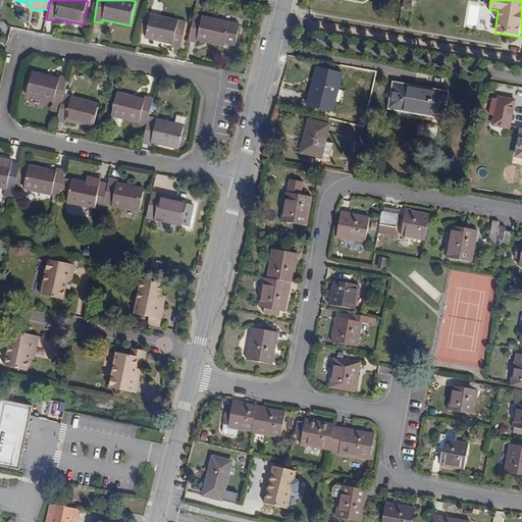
[(180,50),(187,22),(150,14),(145,39),(172,45),(171,48),(180,50)]
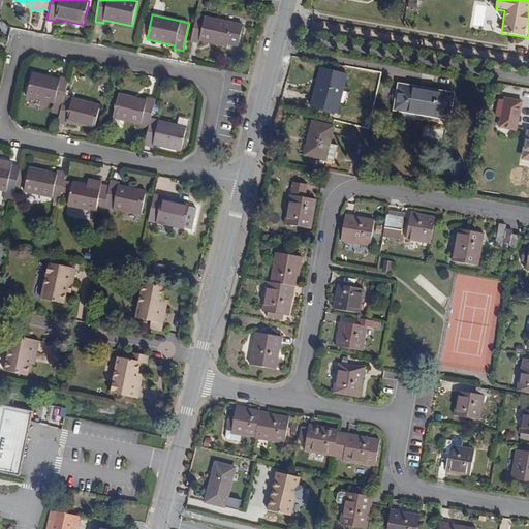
[(239,48),(244,27),(195,16),(190,42),(198,44),(199,41),(228,48),(228,44),(239,48)]
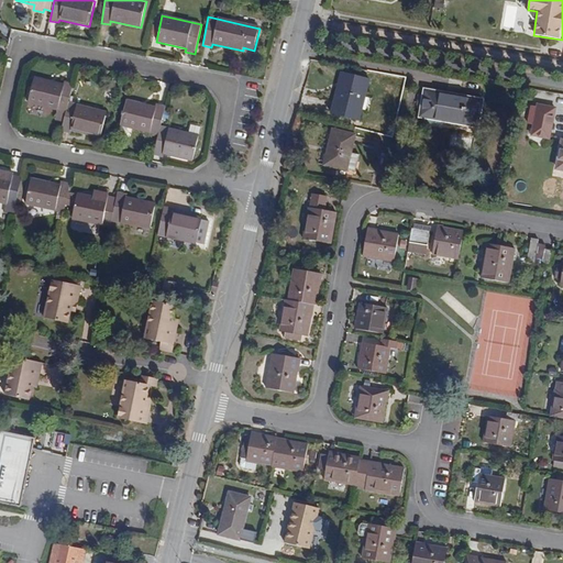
[(365,97),(370,79),(342,73),(332,113),(360,120),(363,110),(357,108),(361,96),(365,97)]
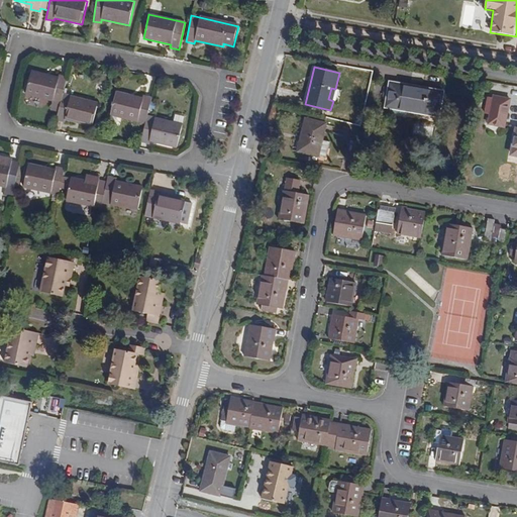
[(63,94),(68,77),(59,75),(59,77),(31,71),(25,94),(53,101),(49,109),(59,112),(63,94)]
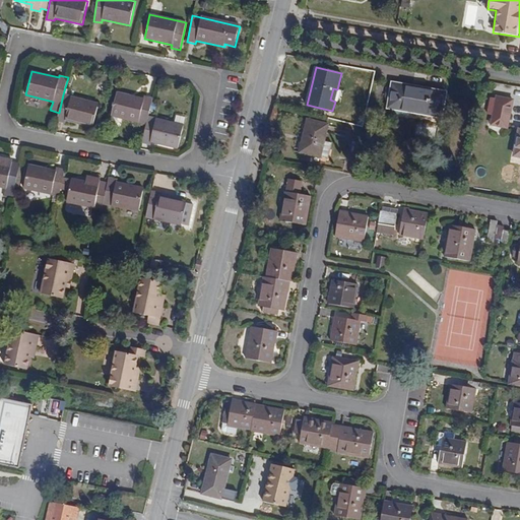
[(444,93),(394,85),(390,107),(394,107),(392,115),(409,118),(410,110),(441,115),(444,93)]
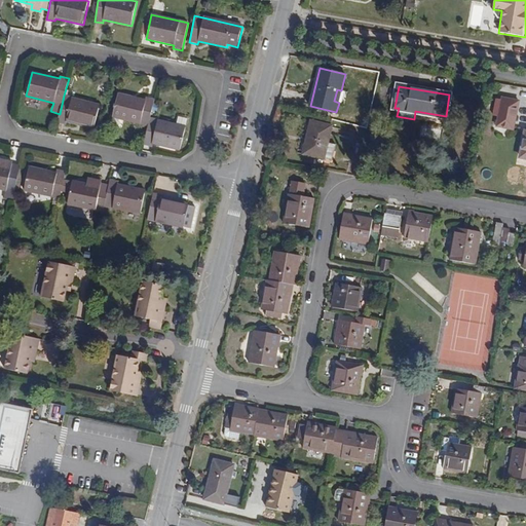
[(149,117),(154,99),(146,98),(146,101),(117,94),(112,117),(147,126),(149,117)]
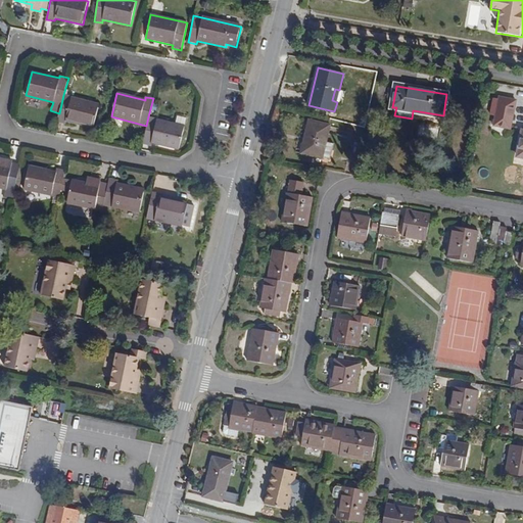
[(99,104),(63,95),(59,113),(57,122),(65,124),(65,121),(93,128),(99,104)]
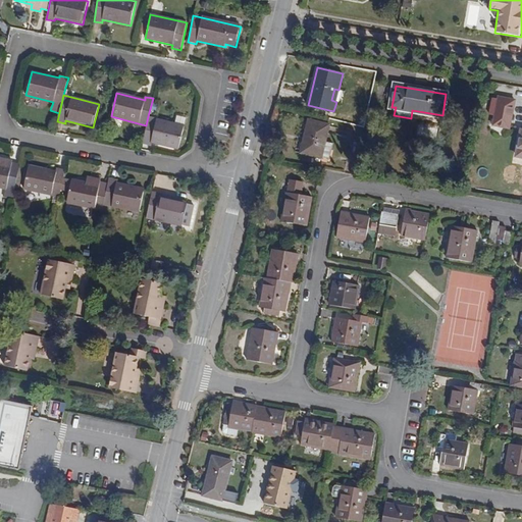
[(511,129),(517,100),(499,96),(492,125),(511,129)]
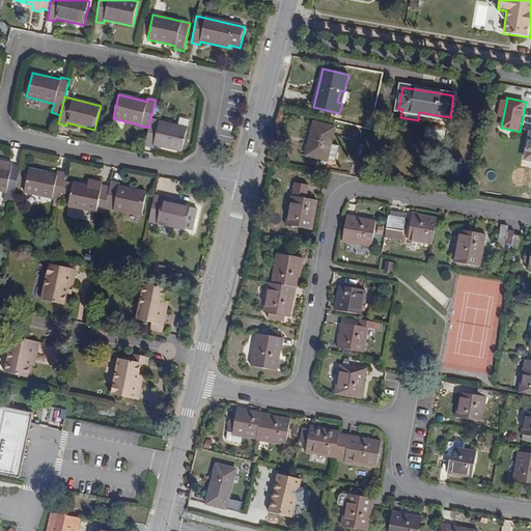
[(182,151),(189,120),(179,118),(178,126),(150,118),(148,128),(144,146),(152,148),(154,145),(182,151)]
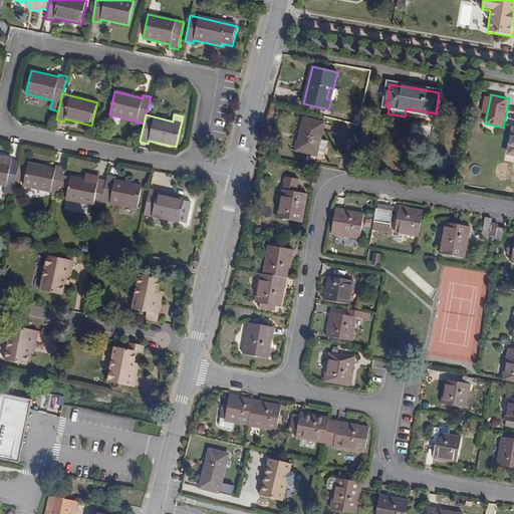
[(321,141),(325,122),(304,117),(300,135),(301,135),(297,152),(317,156),(321,141)]
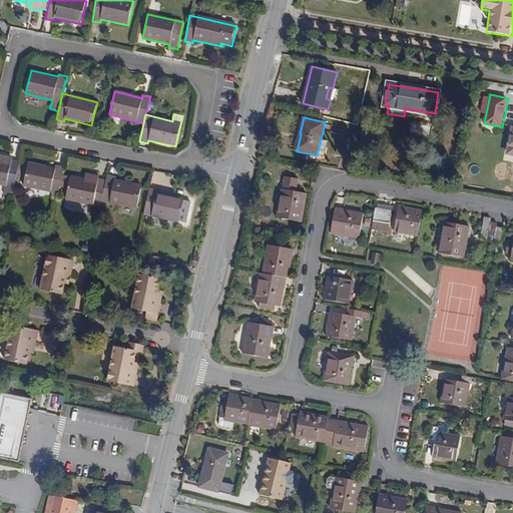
[(411,122),(410,132),(429,135),(431,125),(411,122)]
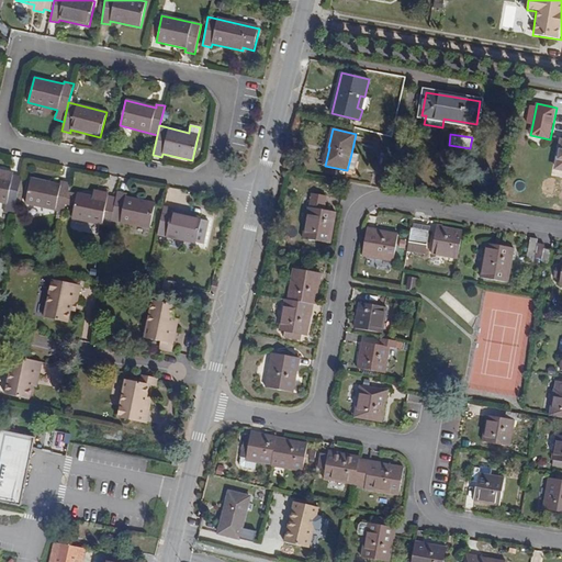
[(356,172),(360,156),(351,154),(347,170),(356,172)]
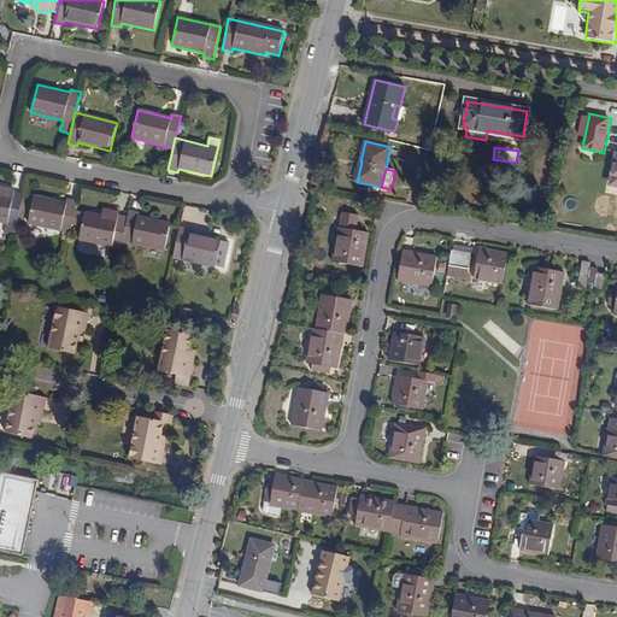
[(15,236),(24,195),(15,193),(16,191),(6,188),(4,195),(0,193),(0,223),(7,225),(6,234),(15,236)]
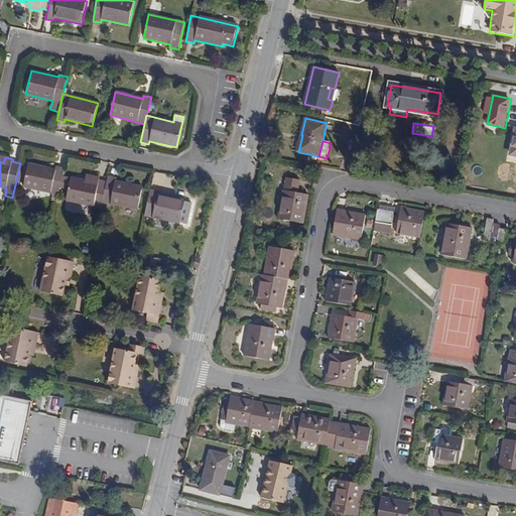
[(58,195),(65,168),(56,166),(55,169),(28,164),(23,187),(58,195)]
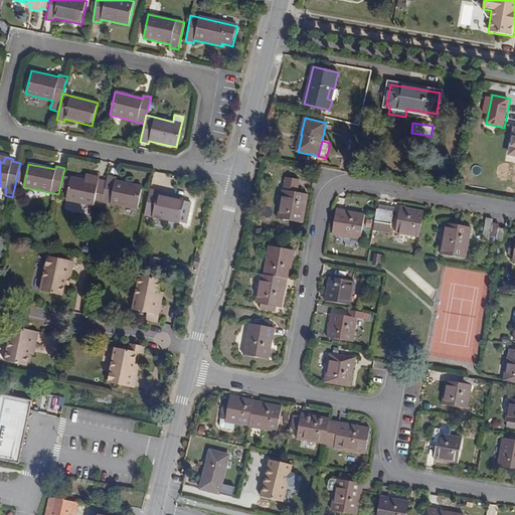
[(102,202),(106,181),(99,180),(99,177),(91,175),(90,181),(83,179),(70,176),(65,200),(101,207),(102,202)]
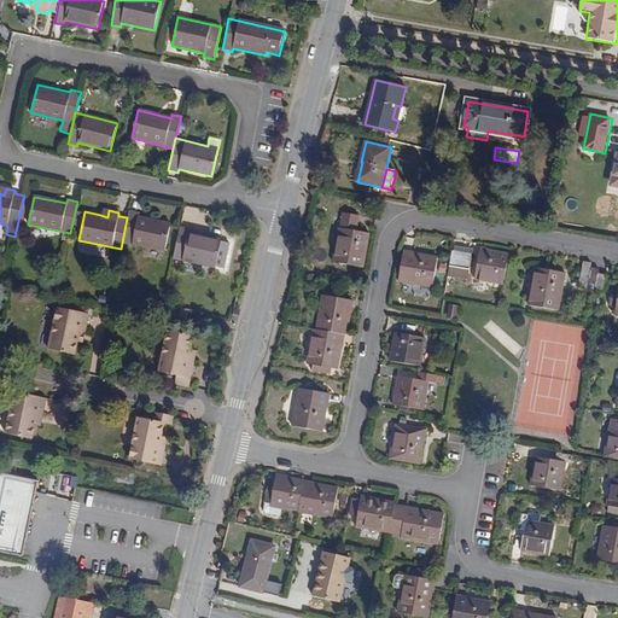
[(164,252),(170,223),(138,216),(139,214),(128,211),(127,217),(122,243),(164,252)]
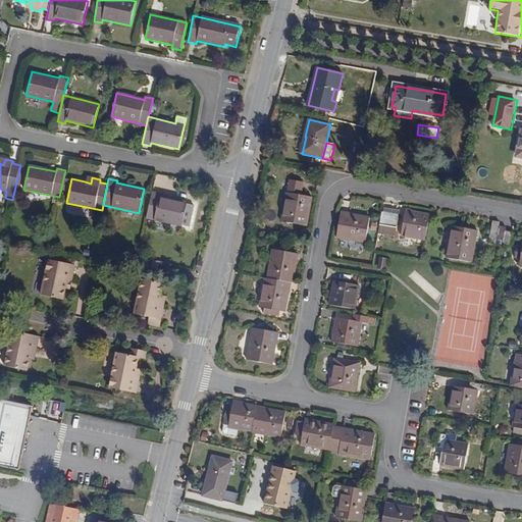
[(307,226),(312,197),(302,195),(304,181),(290,179),(281,221),(307,226)]
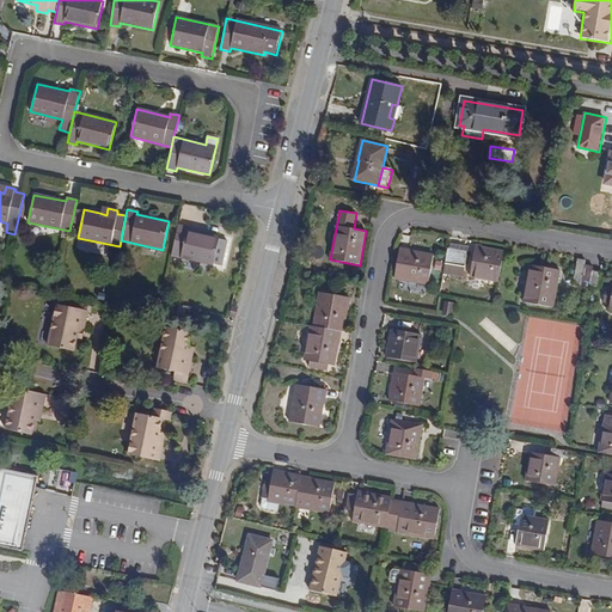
[(222,267),(227,242),(220,239),(220,237),(187,230),(187,227),(177,225),(171,256),(222,267)]
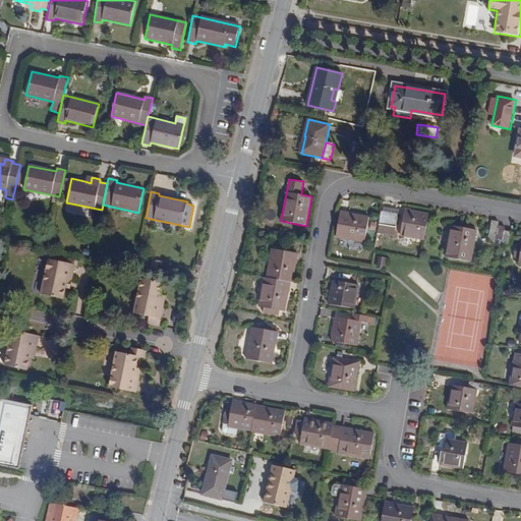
[(424,240),(428,214),(405,210),(400,236),(424,240)]
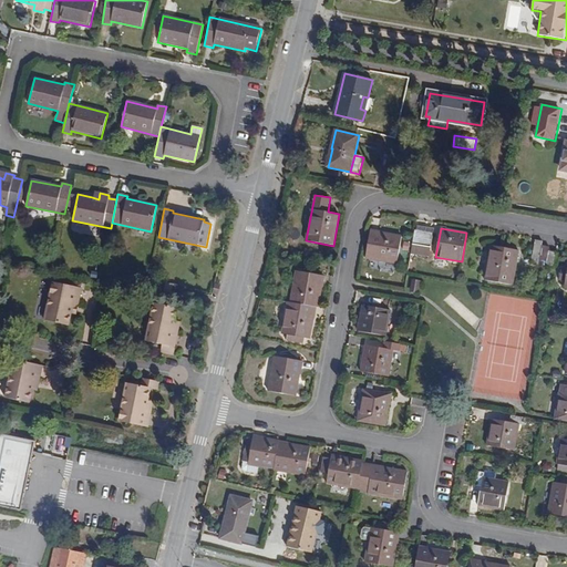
[(431,248),(434,234),(415,229),(412,245),(413,245),(424,247),(431,248)]
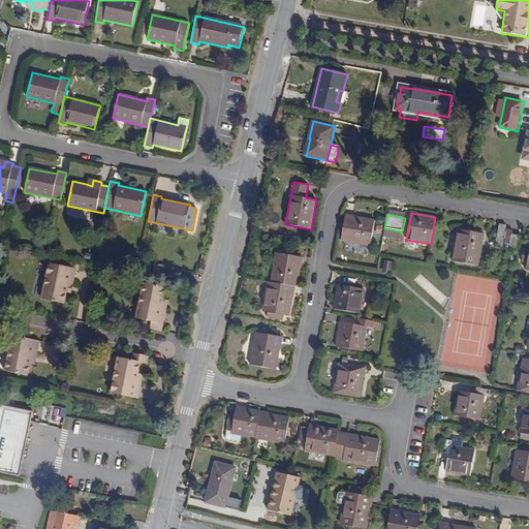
[(371,246),(375,220),(345,215),(341,241),(371,246)]
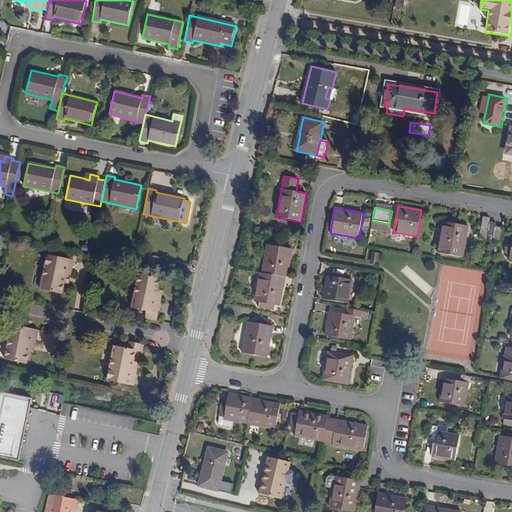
[(488,231),(490,221),(490,217),(484,216),(481,230),(488,231)]
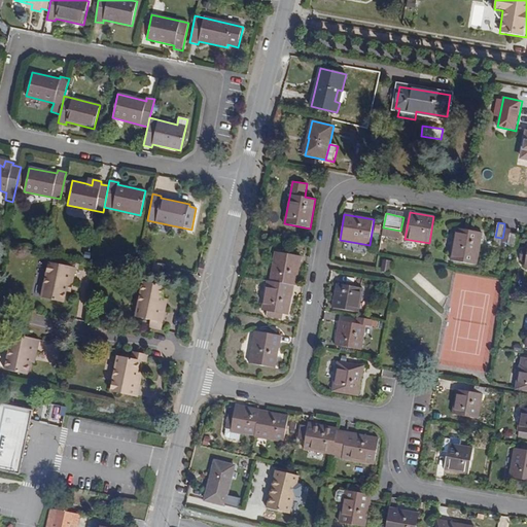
[(393,238),(394,230),(384,227),(383,236),(393,238)]
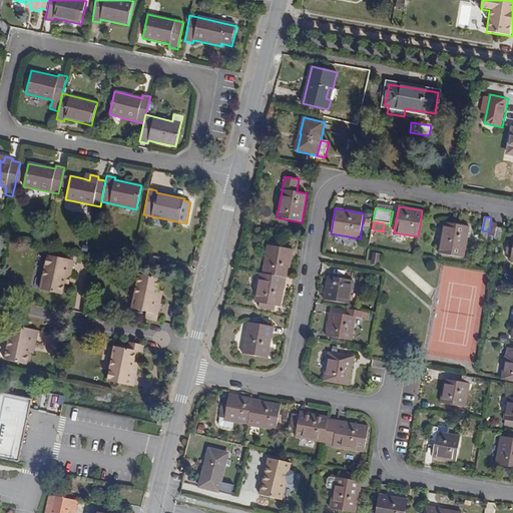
[(464,259),(470,226),(444,221),(438,253),(464,259)]
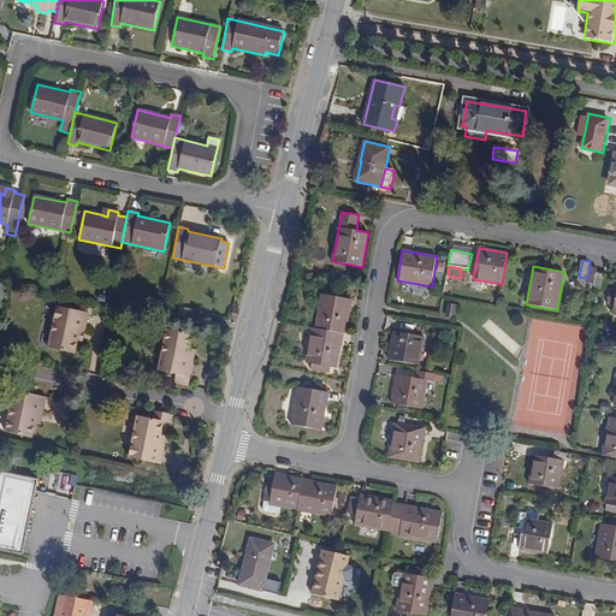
[(594,284),(597,272),(597,267),(590,266),(587,278),(586,283),(594,284)]
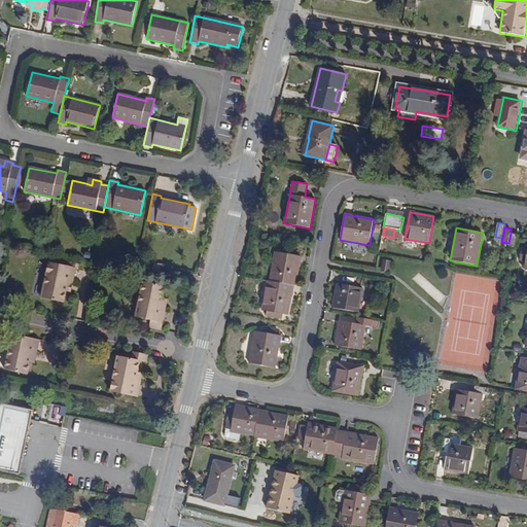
[(515,248),(518,234),(511,233),(508,243),(507,247),(515,248)]
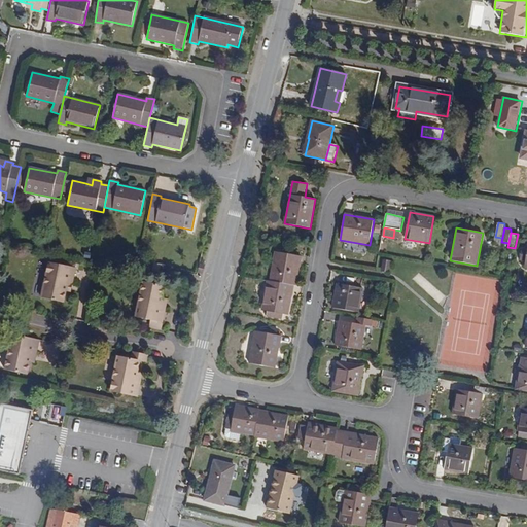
[(288,315),(293,285),(295,286),(302,256),(276,251),(270,281),(268,281),(261,310),(267,311),(266,316),(282,319),(283,314),(288,315)]
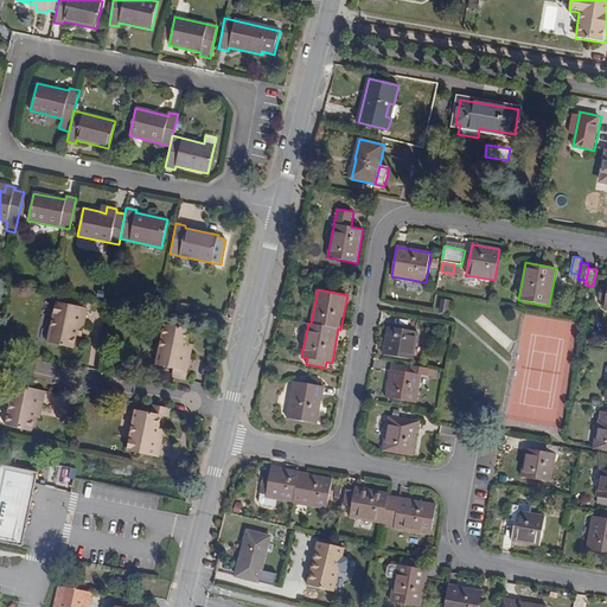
[(447,313),(449,301),(442,300),(440,312),(447,313)]
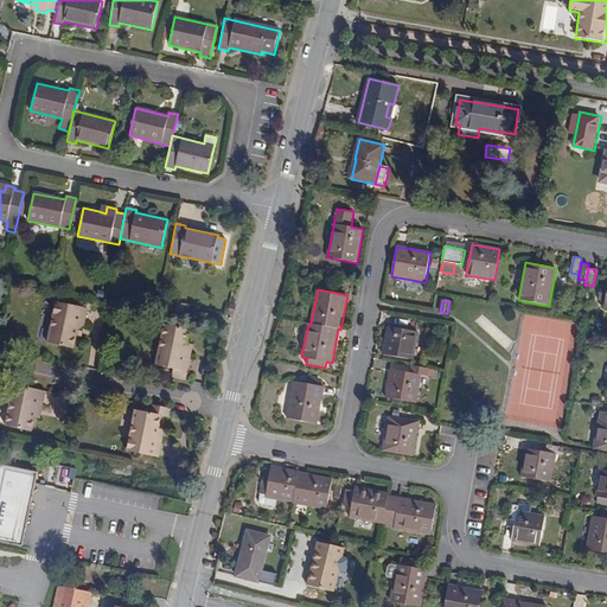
[(84,325),(88,308),(56,301),(48,344),(74,349),(77,331),(78,324),(84,325)]
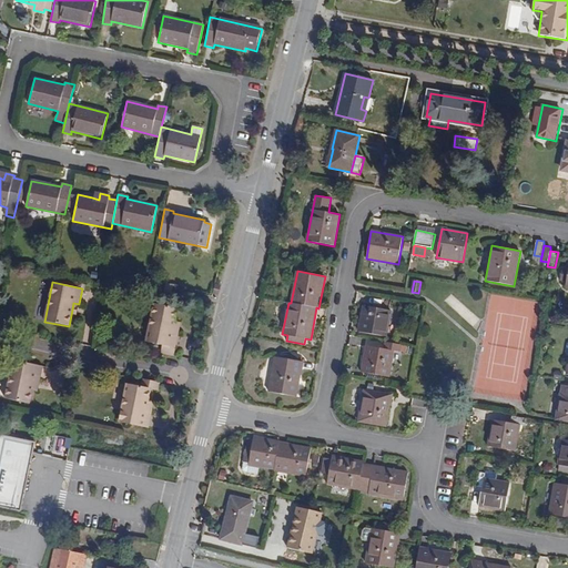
[(219,296),(222,285),(215,283),(212,294),(219,296)]
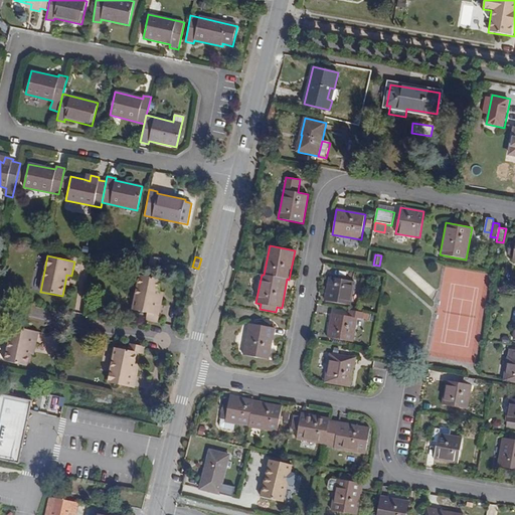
[(165,273),(168,264),(157,261),(155,271),(165,273)]
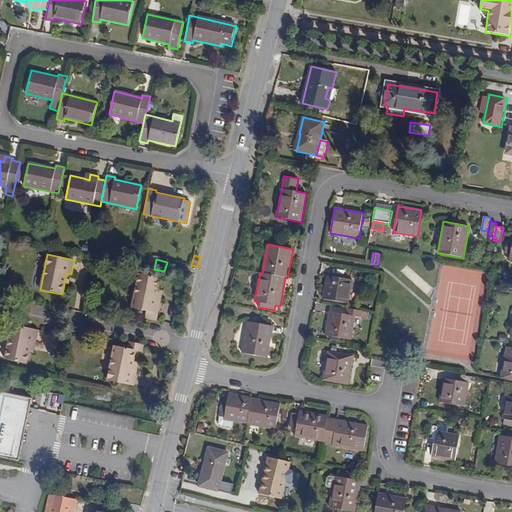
[(158,314),(161,297),(158,296),(159,290),(161,278),(139,273),(131,308),(147,312),(158,314)]
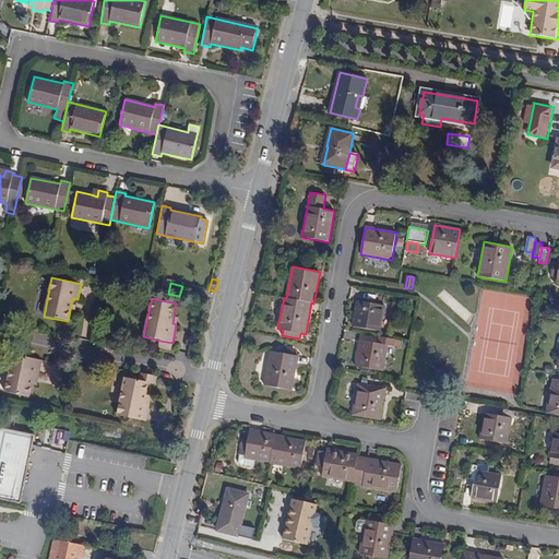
[(381,332),(385,306),(357,300),(353,326),(381,332)]
